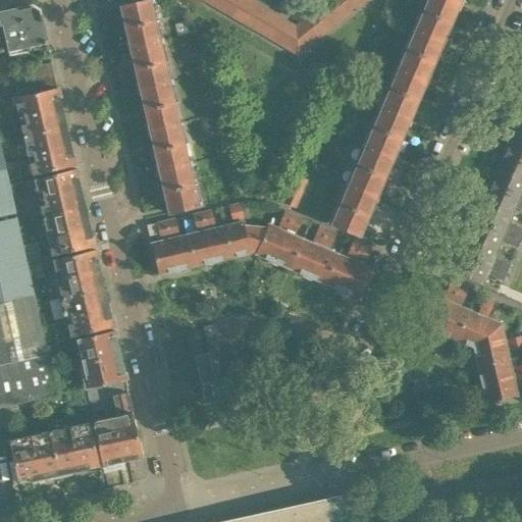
[(148,0),(120,6),(131,48),(159,41),(149,0),(148,0)]
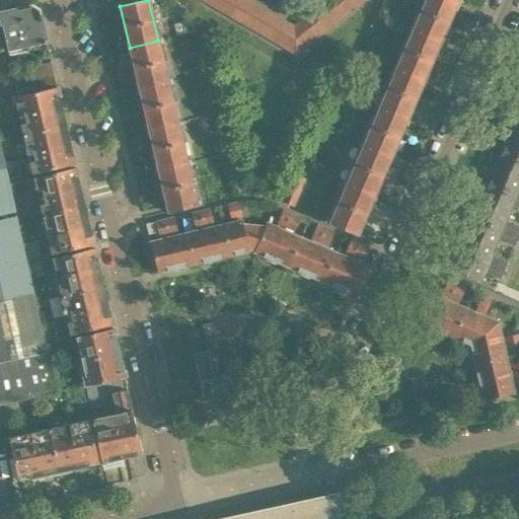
[(211,0),(209,5),(216,9),(221,0),(211,0)]
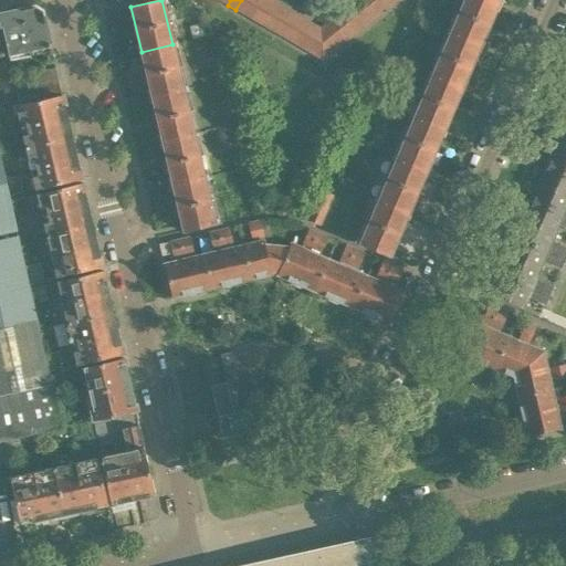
[(243,13),(250,2),(249,2),(244,0),(241,0),(236,10),(243,13)]
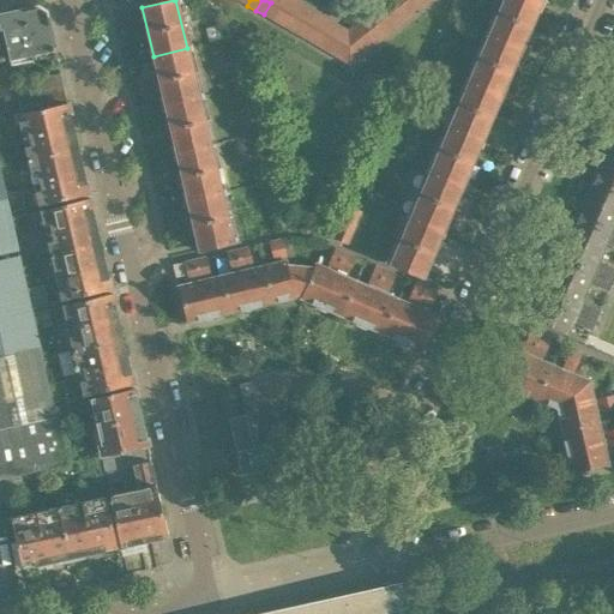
[(294,0),(284,0),(281,8),(288,12),(292,14),(299,2),(294,0)]
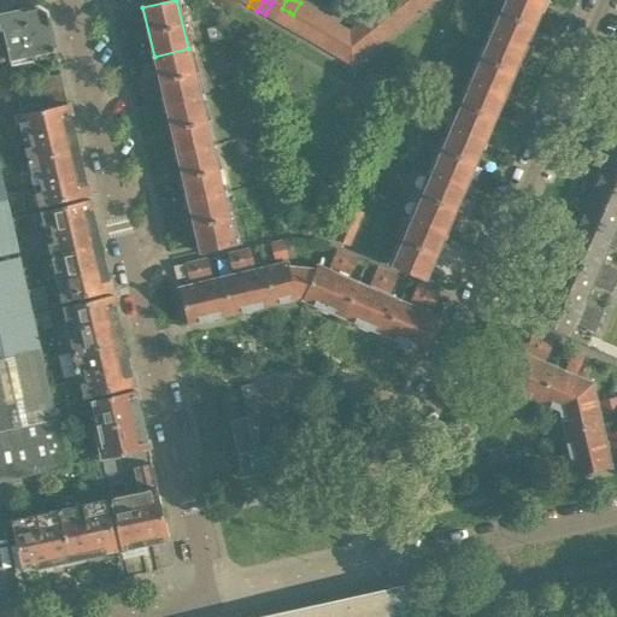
[(386,0),(385,3),(393,12),(398,9),(403,4),(398,0),(386,0)]
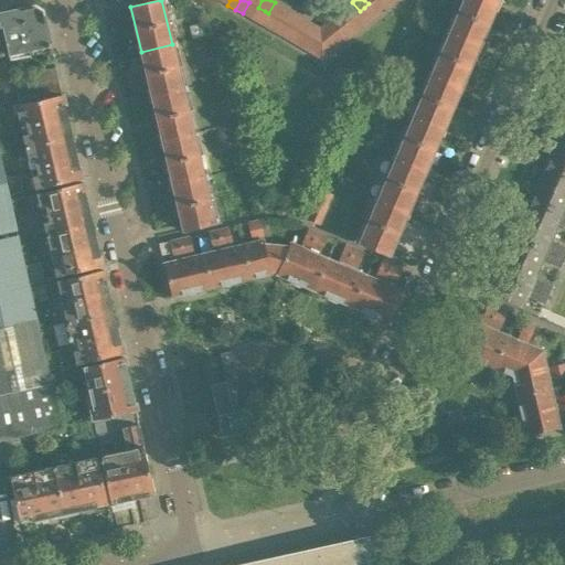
[(386,8),(380,0),(373,0),(371,2),(380,13),(386,8)]
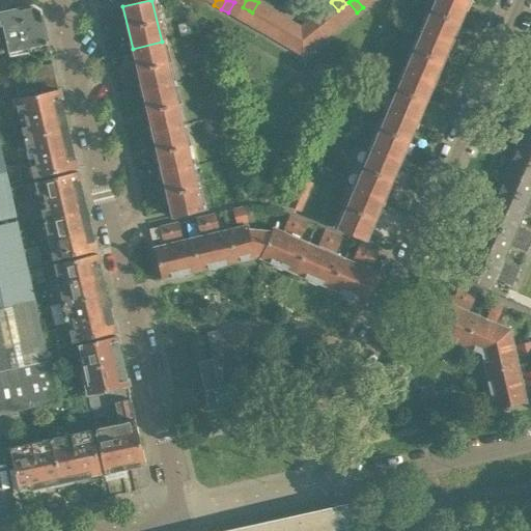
[(466,3),(457,0),(435,0),(422,31),(449,43),(466,3)]
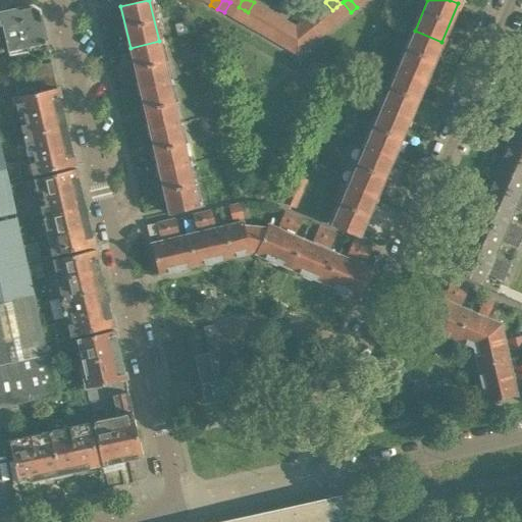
[(231,16),(238,6),(230,2),(224,12),(231,16)]
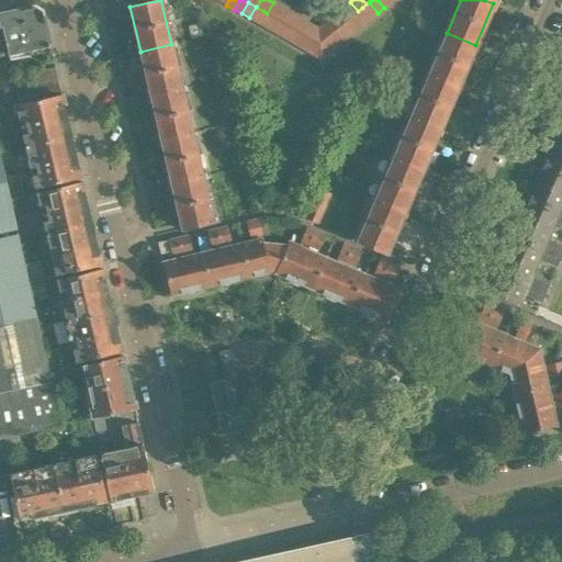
[(283,8),(273,2),(267,13),(271,15),(277,19),(283,8)]
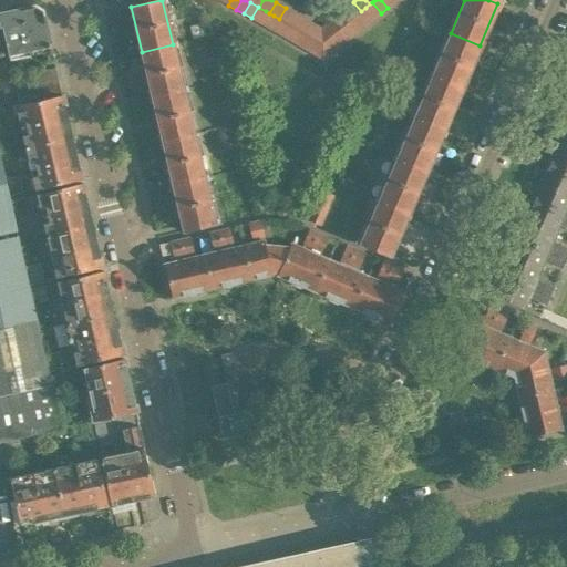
[(353,2),(344,9),(352,18),(358,13),(361,11),(353,2)]
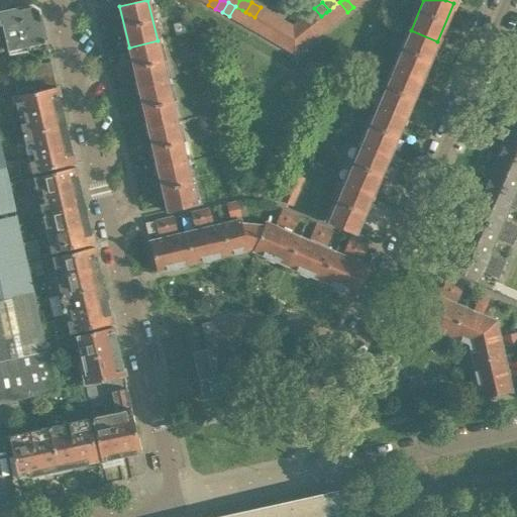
[(339,2),(337,3),(333,7),(340,17),(347,12),(339,2)]
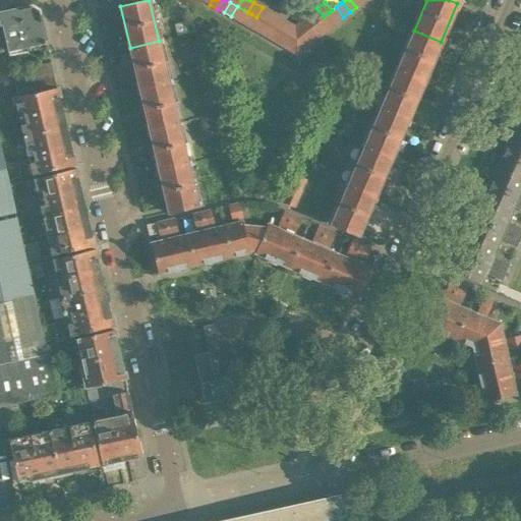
[(45,43),(38,9),(32,6),(0,12),(0,18),(7,51),(45,43)]
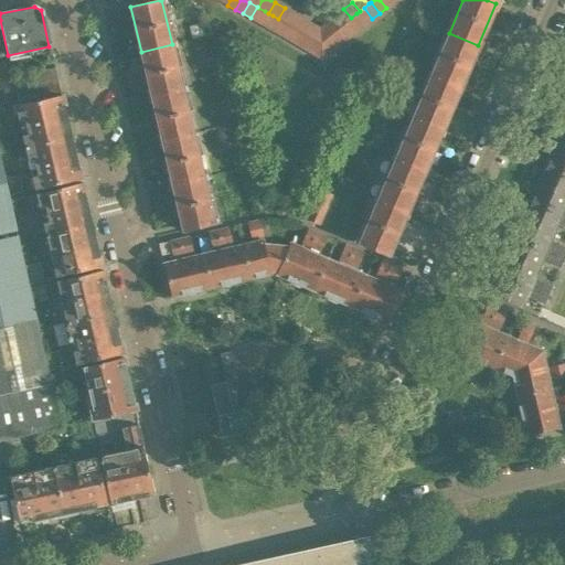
[(251,18),(258,22),(265,11),(258,8),(257,7),(251,18)]
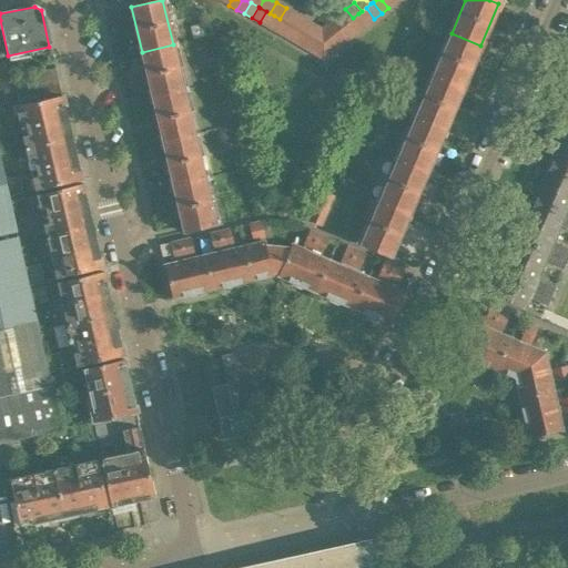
[(282,20),(290,24),(296,13),(286,8),(280,19),(282,20)]
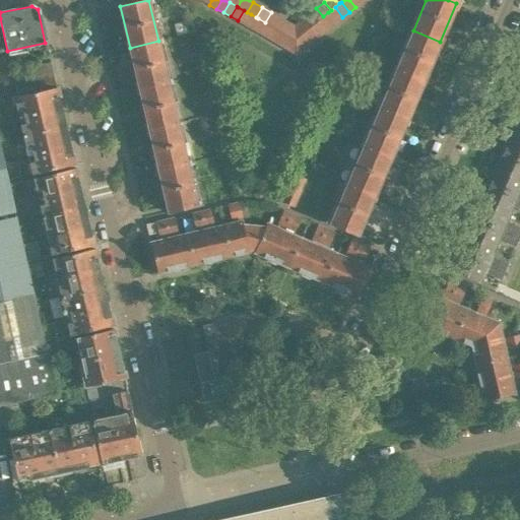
[(335,7),(331,10),(328,12),(336,22),(342,17),(335,7)]
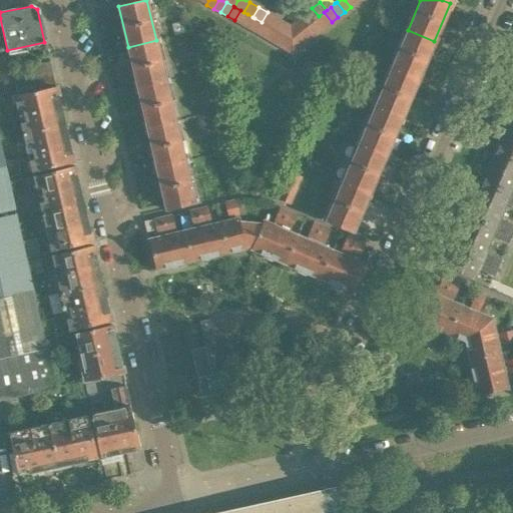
[(310,23),(312,22),(318,17),(319,16),(312,8),(304,15),(310,23)]
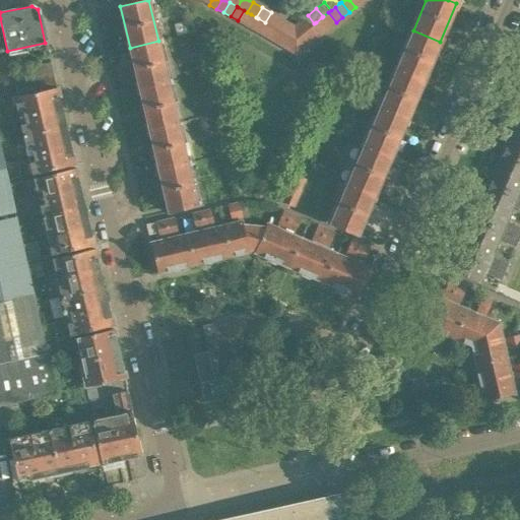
[(238,20),(245,24),(251,14),(247,12),(244,10),(238,20)]
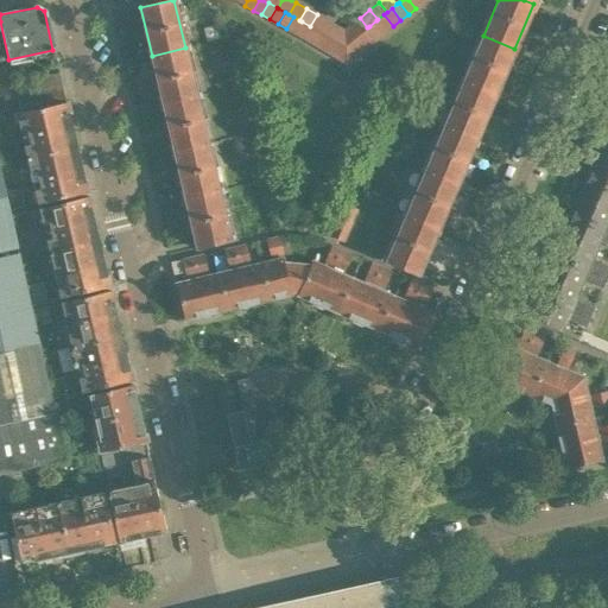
[(328,21),(317,14),(310,26),(318,31),(321,33),(328,21)]
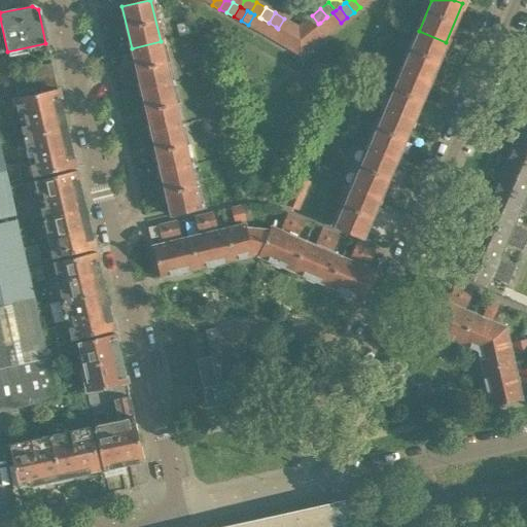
[(332,12),(327,16),(326,18),(335,28),(341,23),(332,12)]
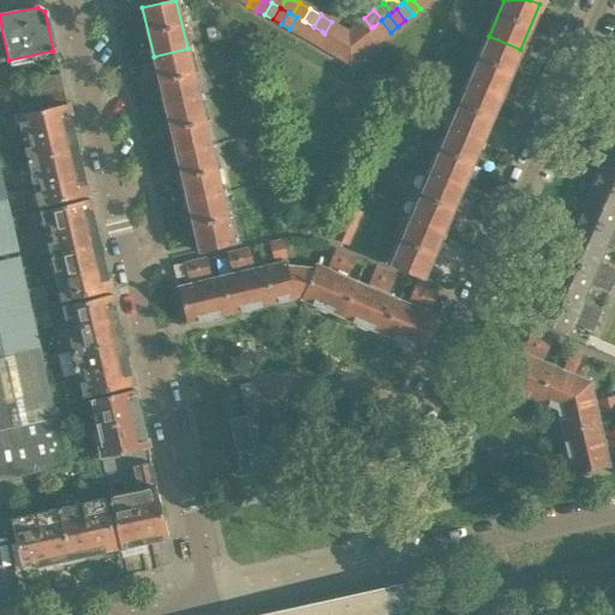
[(290,29),(298,34),(305,22),(303,21),(297,17),(290,29)]
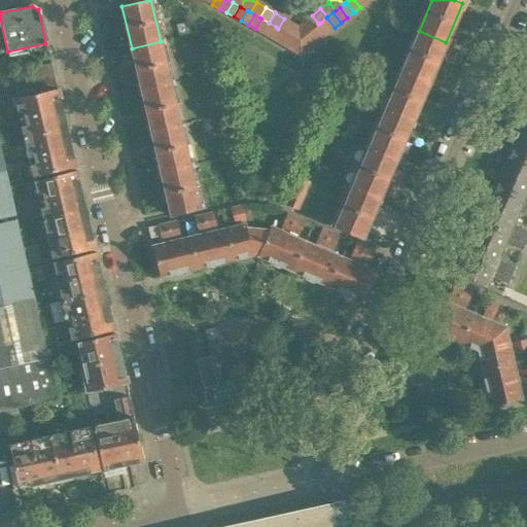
[(312,15),(304,22),(310,30),(313,28),(318,24),(312,15)]
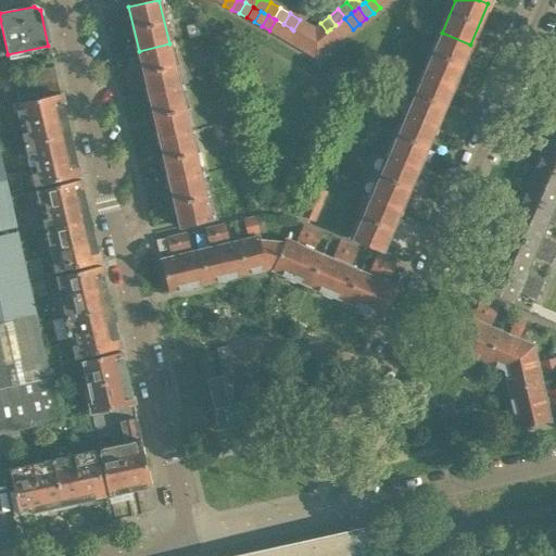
[(353,29),(344,19),(338,24),(346,35),(353,29)]
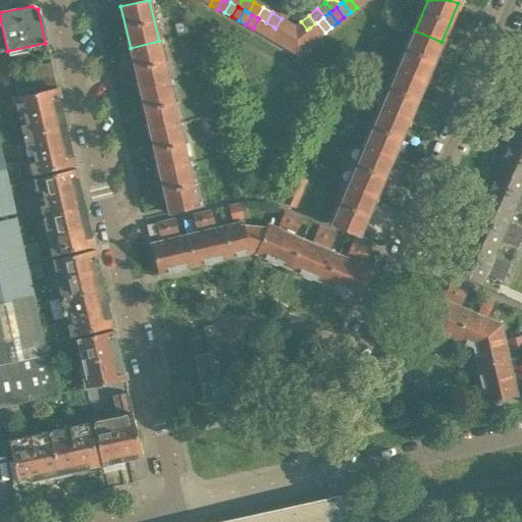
[(260,33),(266,22),(259,18),(253,29),(260,33)]
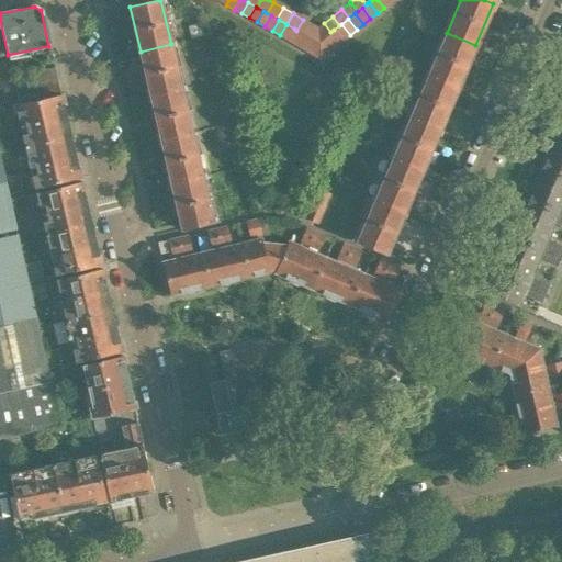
[(313,25),(303,20),(296,31),(302,33),(306,36),(313,25)]
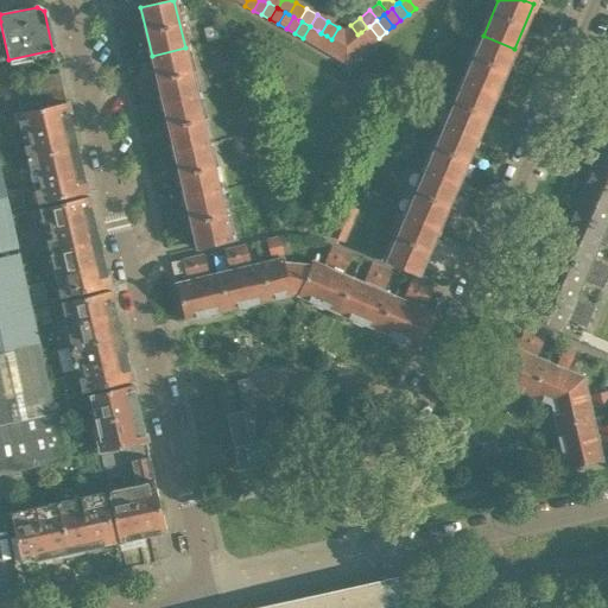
[(343,46),(347,44),(354,38),(358,35),(350,25),(343,30),(343,46)]
